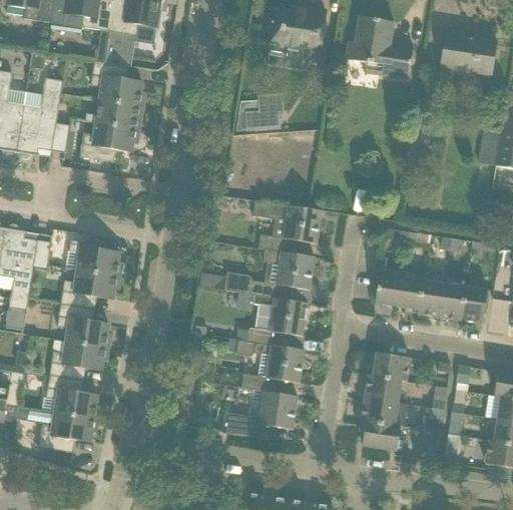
[(52,11),(54,0),(6,0),(5,3),(24,6),(23,17),(51,21),(52,11)]
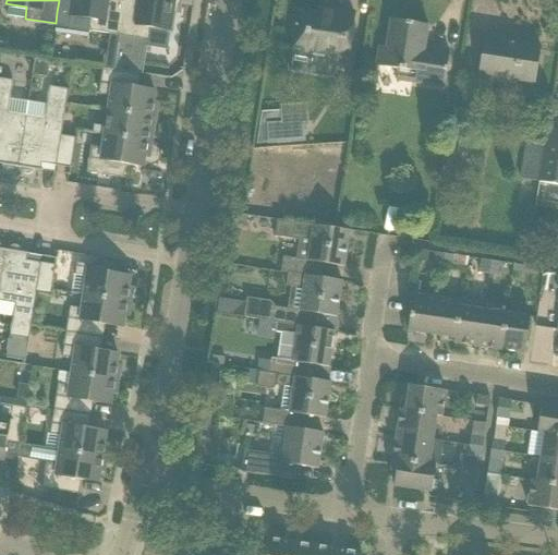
[(118,33),(123,0),(71,0),(70,13),(91,16),(88,28),(109,32),(106,52),(105,52),(102,65),(113,67),(118,33)]
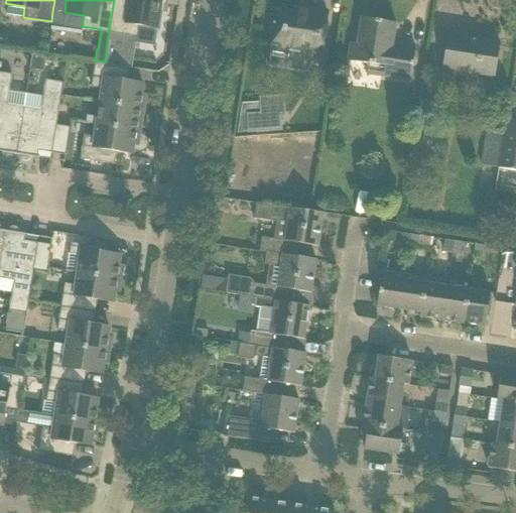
[(157,26),(161,0),(128,0),(128,2),(114,0),(109,30),(105,61),(129,66),(130,57),(122,56),(125,32),(136,34),(138,23),(157,26)]
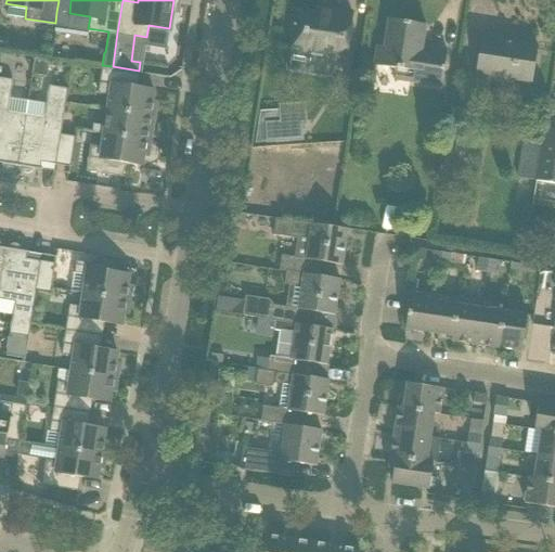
[(289,62),(322,67),(324,56),(345,60),(351,11),(315,5),(314,11),(294,8),(291,28),(294,29),(291,53),(289,62)]
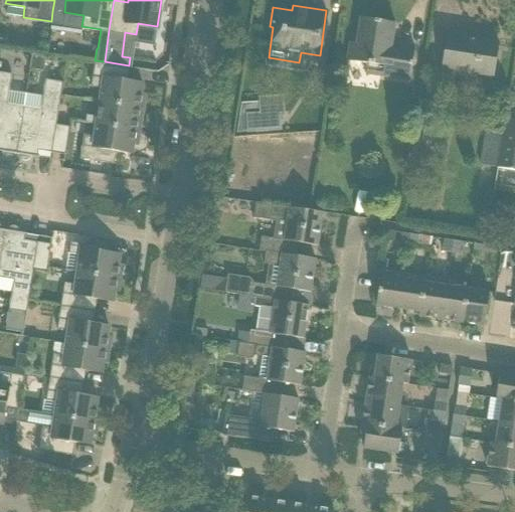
[(347,58),(378,63),(377,73),(408,78),(414,44),(391,40),(394,21),(360,15),(356,41),(349,40),(347,58)]
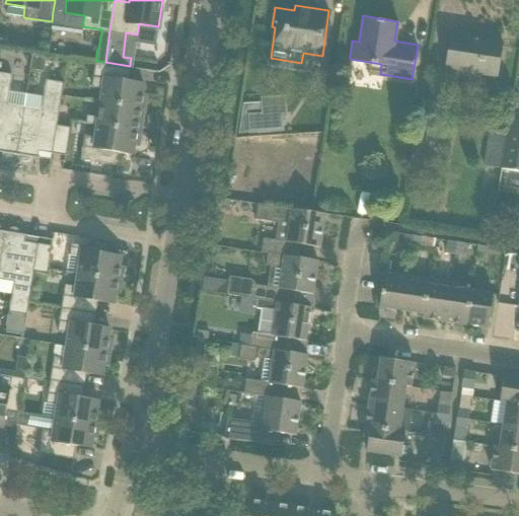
[(443,72),(462,75),(463,70),(497,75),(503,41),(471,37),(472,32),(450,29),(443,72)]
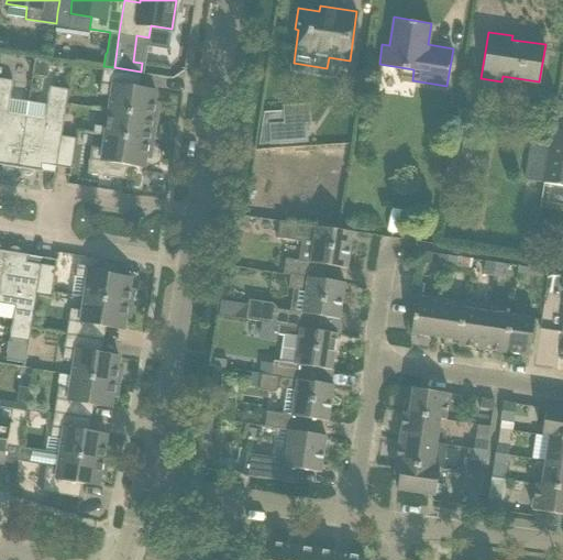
[(33,73),(47,75),(51,57),(35,55),(33,73)]
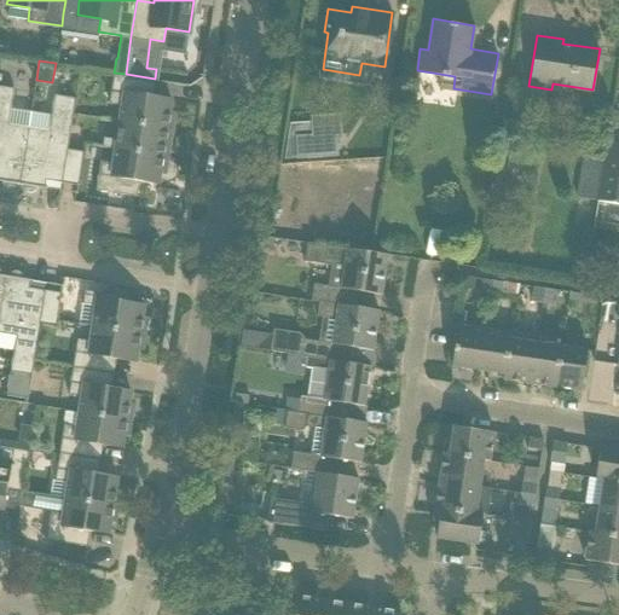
[(122,104),(120,119),(172,126),(173,111),(169,110),(171,98),(144,93),(146,79),(155,80),(155,79),(126,74),(114,73),(109,102),(122,104)]
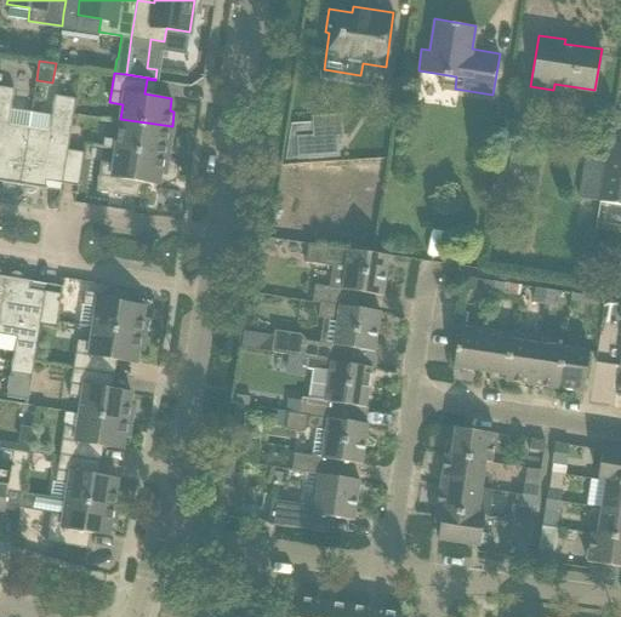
[(16,182),(20,183),(29,126),(9,123),(15,87),(0,84),(0,171),(3,172),(1,180),(3,184),(5,187),(7,188),(12,188),(15,186),(16,182)]
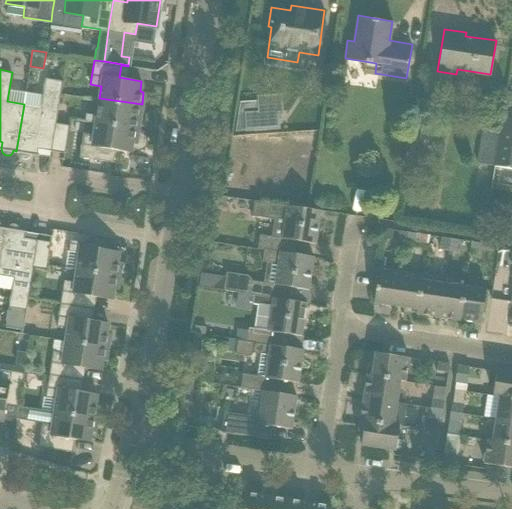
[(56,122),(63,79),(59,79),(48,77),(45,77),(40,106),(24,104),(16,151),(19,151),(19,154),(21,157),(24,158),(27,158),(30,156),(31,153),(32,147),(51,149),(55,122),(56,122)]
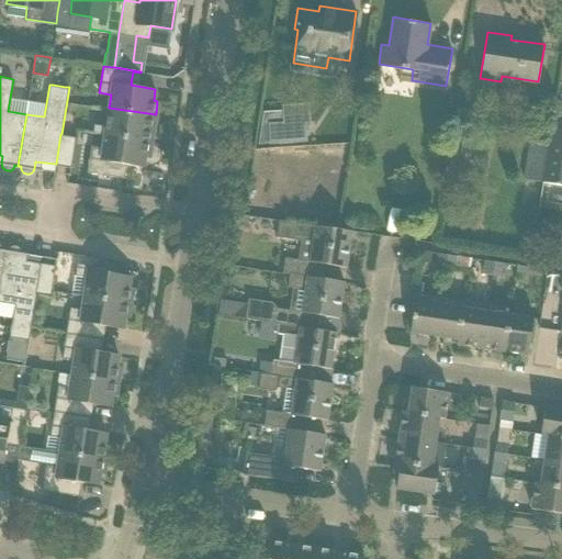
[(93,132),(104,133),(152,140),(152,136),(149,136),(150,130),(153,131),(156,114),(109,108),(107,125),(94,123),(93,132)]
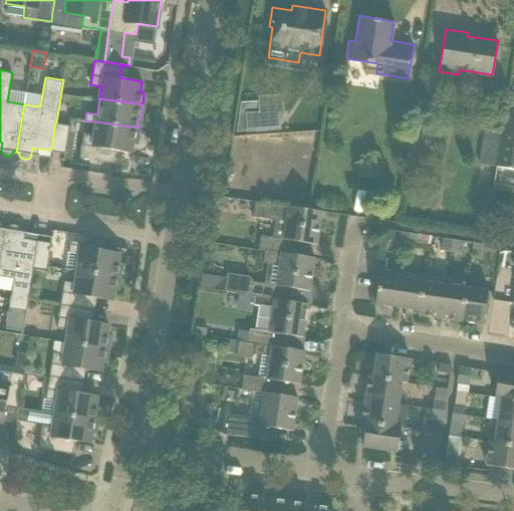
[(241,100),(239,111),(246,111),(247,130),(280,126),(278,107),(258,108),(258,99),(241,100)]
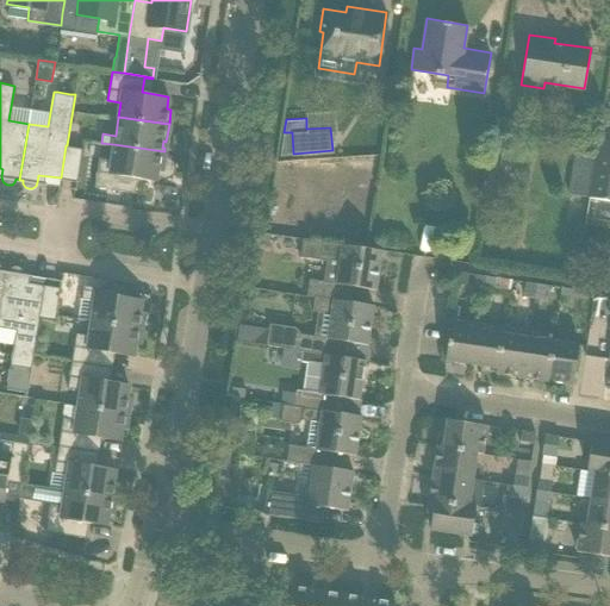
[(577,136),(567,193),(589,197),(609,199),(609,141),(598,139),(577,136)]
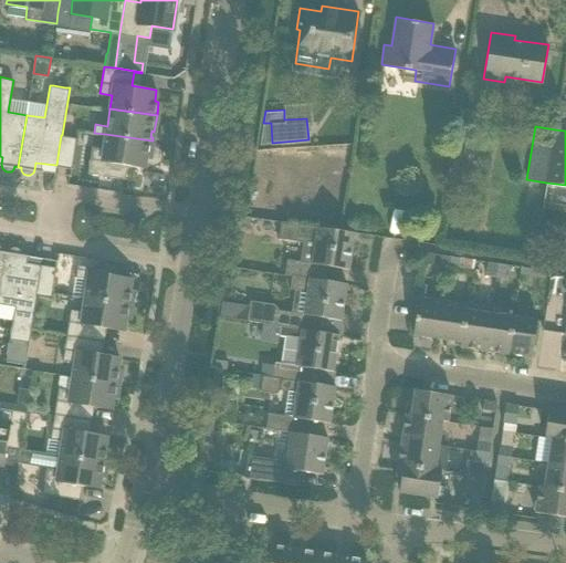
[(105,134),(104,147),(92,146),(87,173),(118,177),(121,163),(145,166),(146,154),(150,155),(153,141),(105,134)]
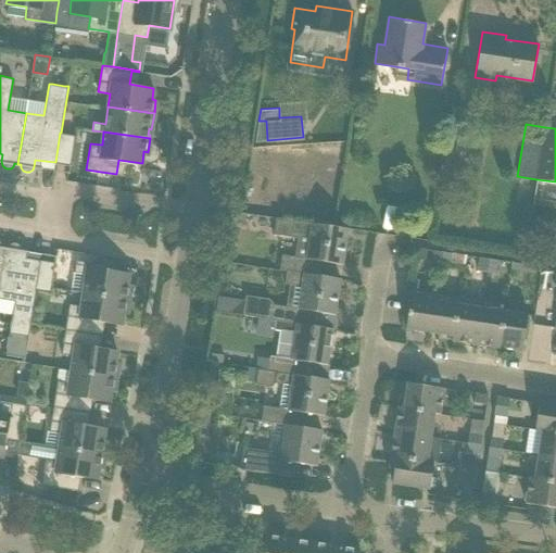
[(75,135),(61,133),(60,133),(55,162),(71,165),(75,135)]
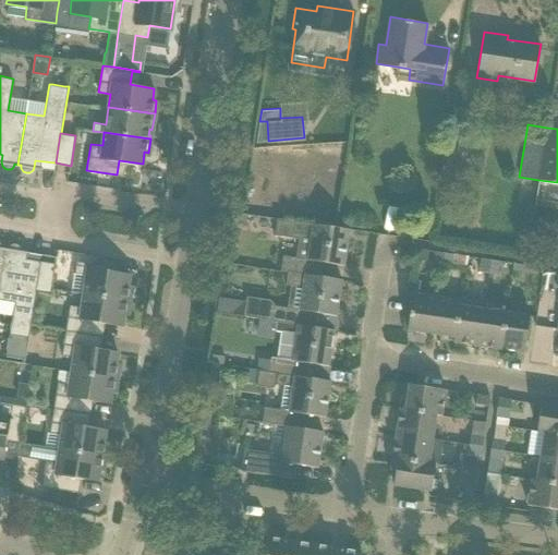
[(263,160),(257,198),(301,205),(306,168),(317,169),(320,144),(274,146),(271,161),(263,160)]
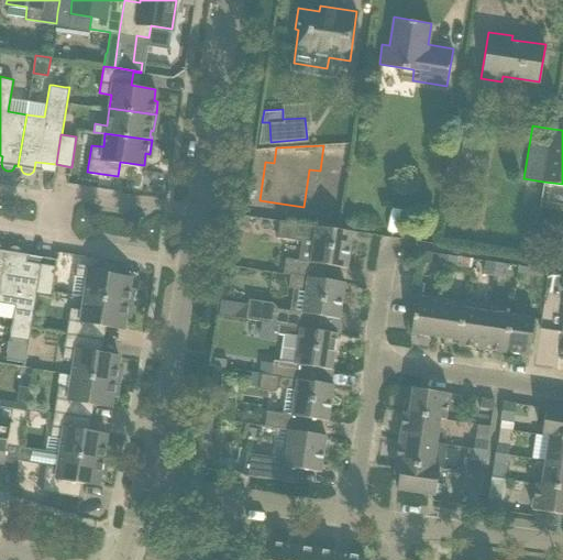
[(283,272),(289,273),(322,277),(324,263),(346,266),(352,230),(279,219),(276,235),(300,240),(298,259),(285,256),(283,272)]
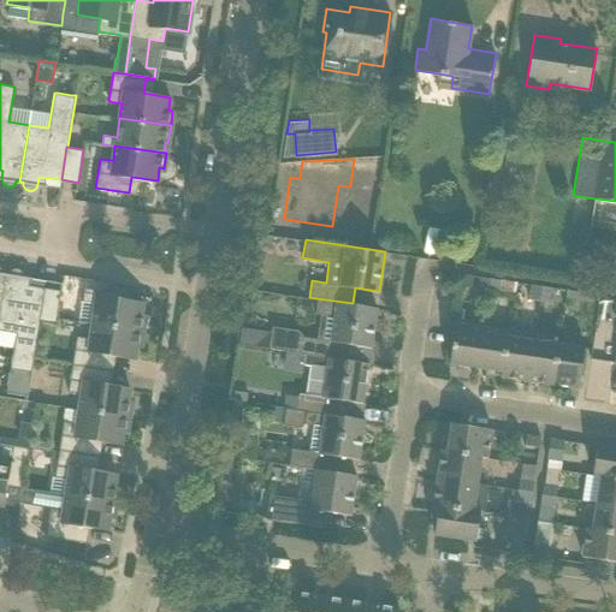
[(9,273),(5,272),(0,303),(0,344),(13,346),(6,391),(28,394),(40,320),(39,320),(45,286),(22,283),(23,275),(23,272),(21,268),(17,267),(13,267),(10,269),(9,273)]
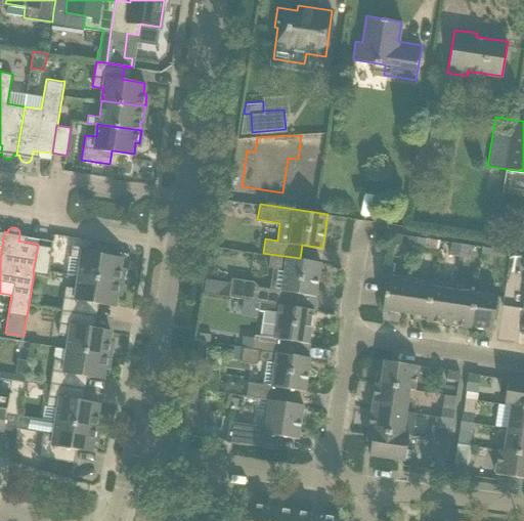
[(415,248),(417,235),(407,234),(405,246),(415,248)]
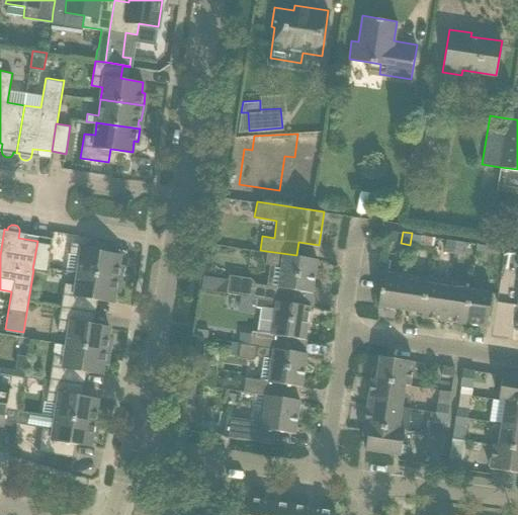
[(412,233),(410,245),(413,245),(419,246),(421,234),(412,233)]
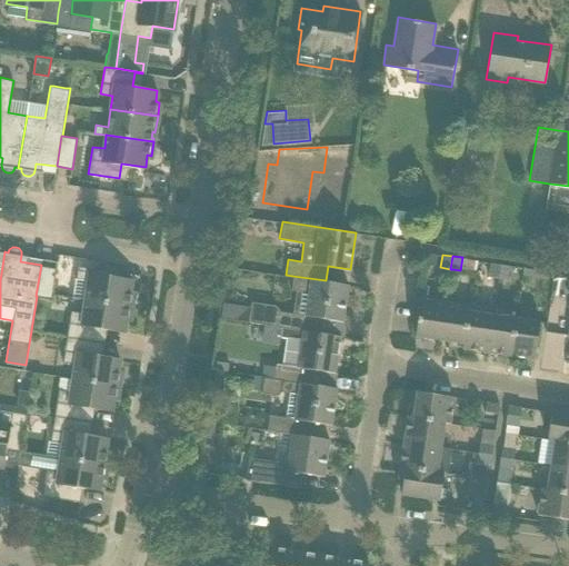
[(488,275),(498,277),(500,262),(489,261),(488,275)]
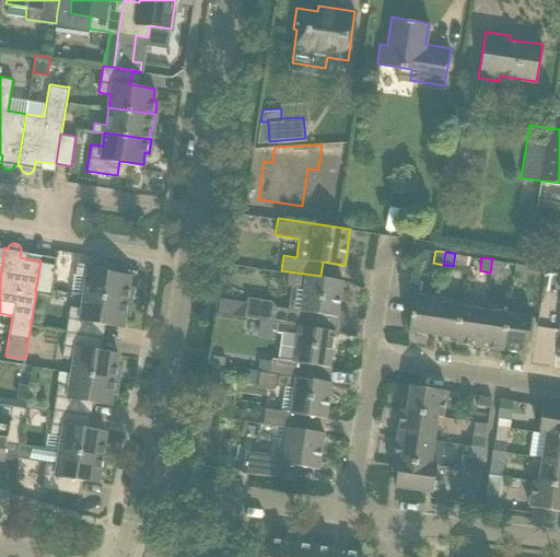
[(492,258),(490,273),(500,274),(502,259),(492,258)]
